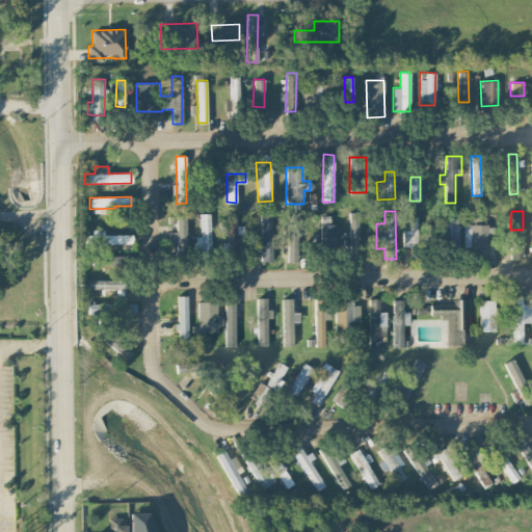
[(349,245),(358,245),(358,212),(349,212),(349,245)]
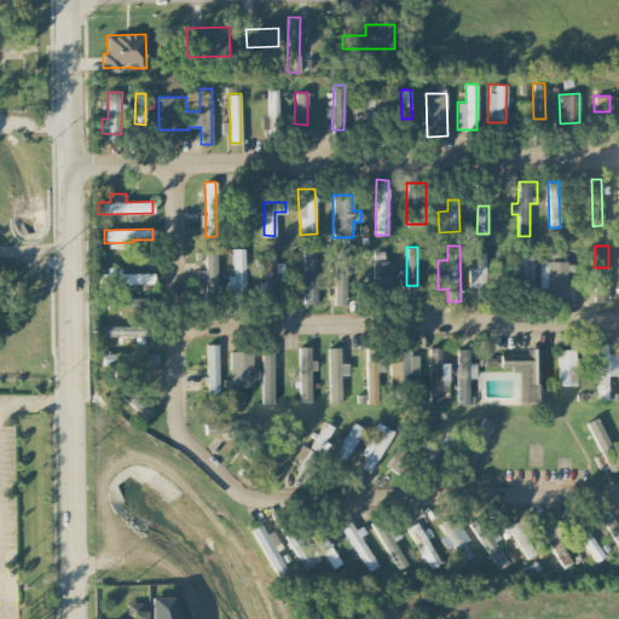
[(244,248),(233,248),(233,276),(226,276),(226,290),(244,290),(244,248)]
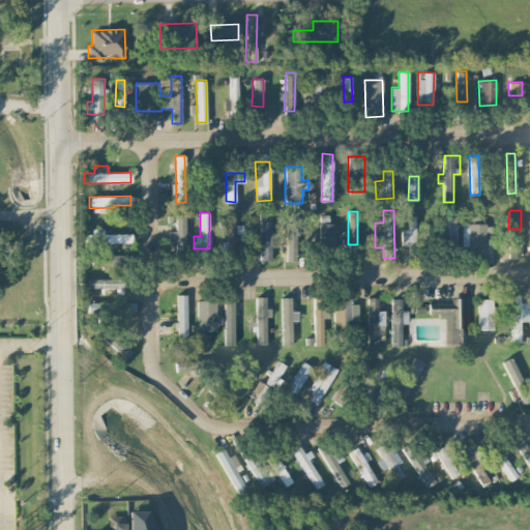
[(259,237),(251,237),(251,248),(259,248),(260,259),(274,259),(273,212),(259,213),(259,237)]
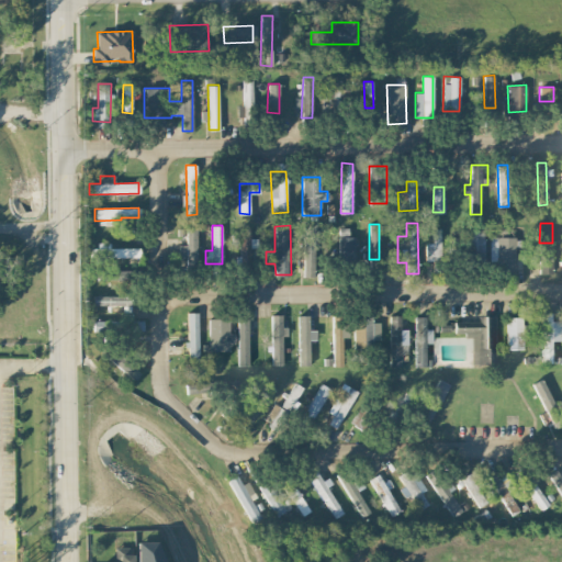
[(250,247),(257,247),(257,238),(249,237),(249,227),(239,226),(239,268),(249,268),(250,247)]
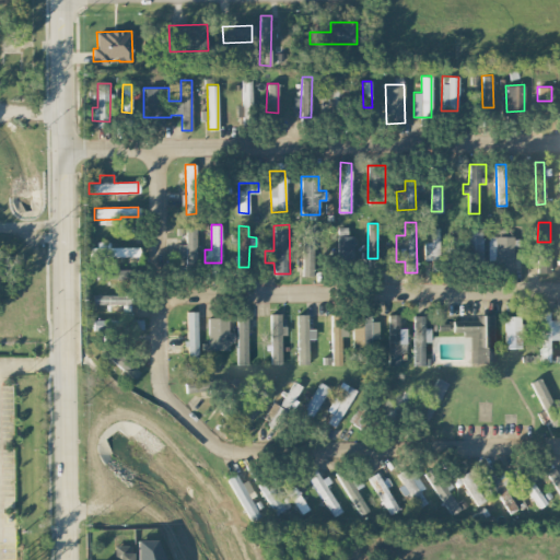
[(313,276),(314,226),(302,225),(301,276),(313,276)]
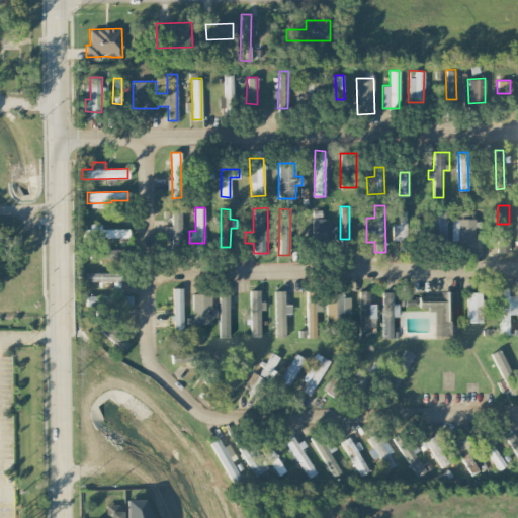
[(166,243),(181,243),(181,209),(166,209),(166,243)]
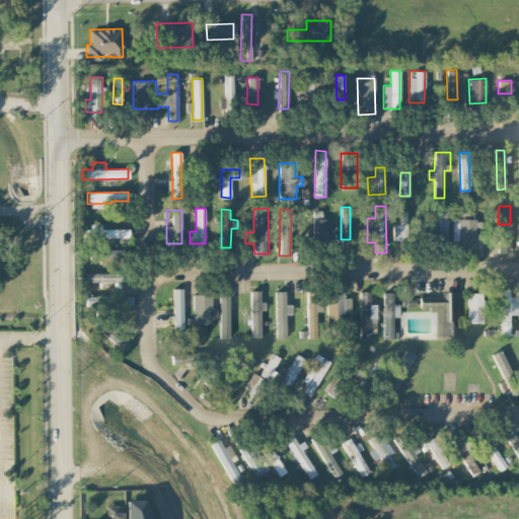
[(393,240),(406,240),(406,210),(398,210),(398,224),(392,224),(393,240)]
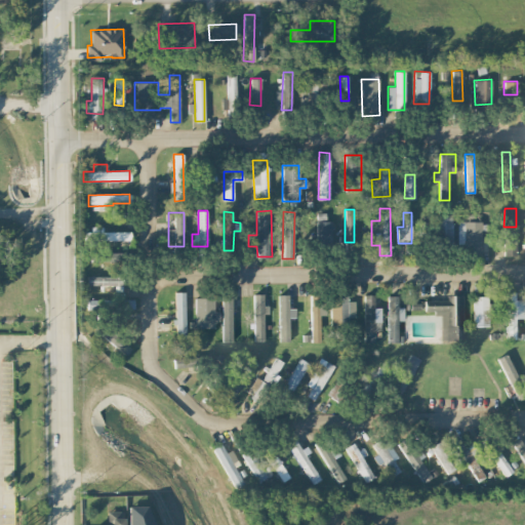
[(452,215),(427,214),(427,239),(451,240),(452,215)]
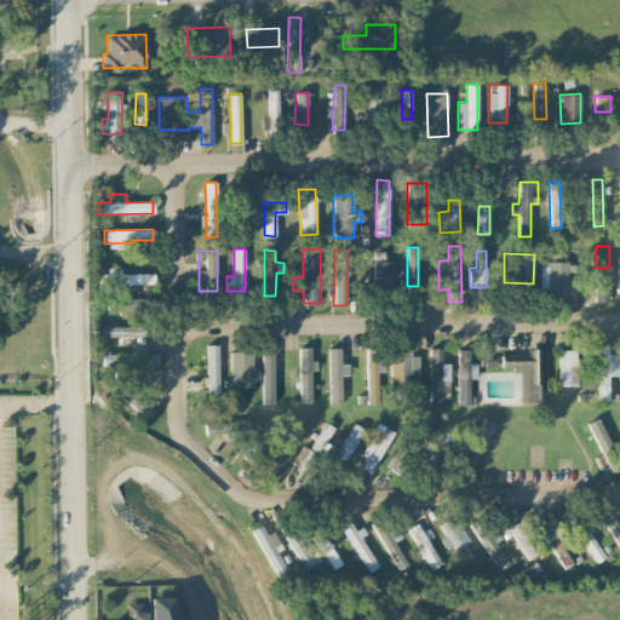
[(392,260),(372,262),(373,288),(394,288),(392,260)]
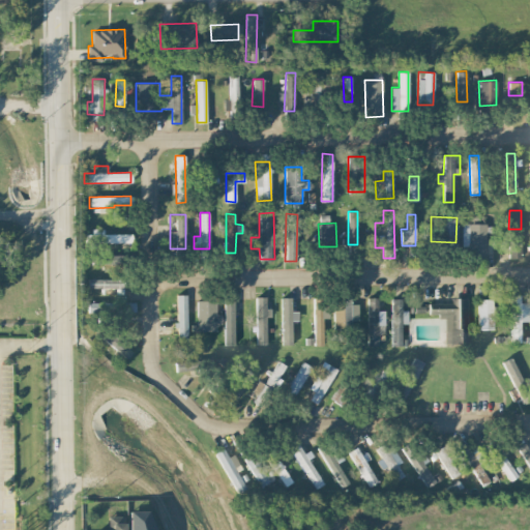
[(462,224),(461,255),(487,256),(488,224),(462,224)]
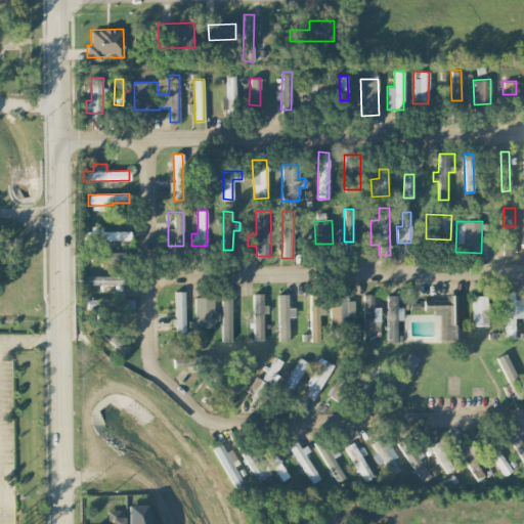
[(130,239),(130,230),(83,231),(83,239),(130,239)]
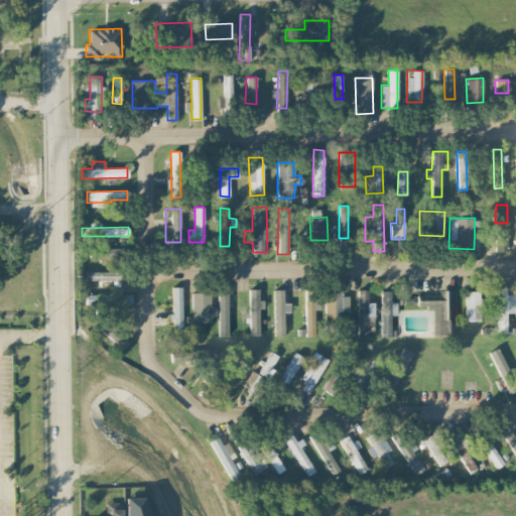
[(508,251),(507,227),(494,228),(495,251),(508,251)]
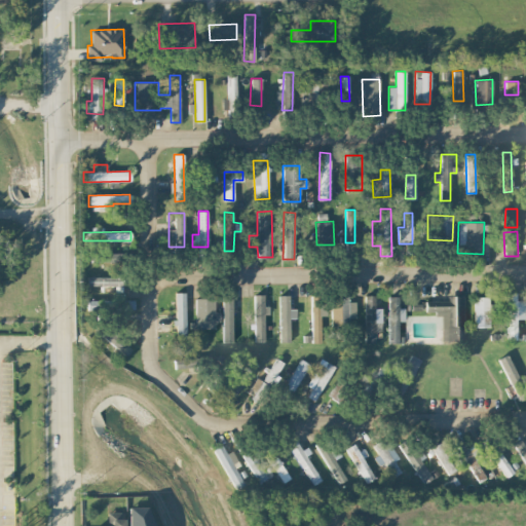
[(102,268),(125,269),(125,253),(96,252),(96,262),(102,263),(102,268)]
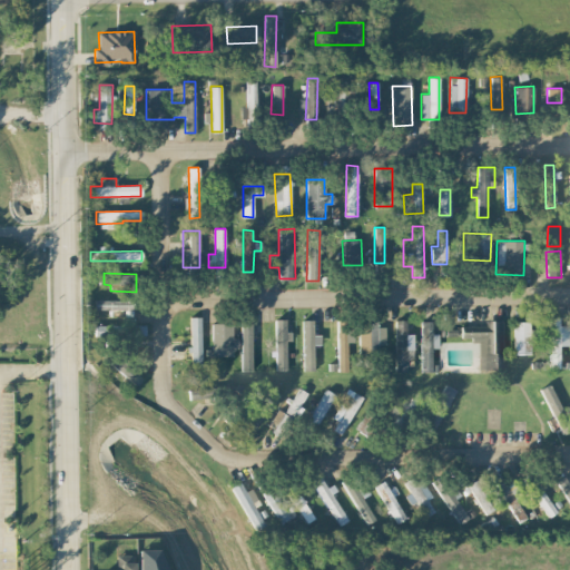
[(134,300),(94,300),(94,310),(124,310),(124,316),(133,316),(134,300)]
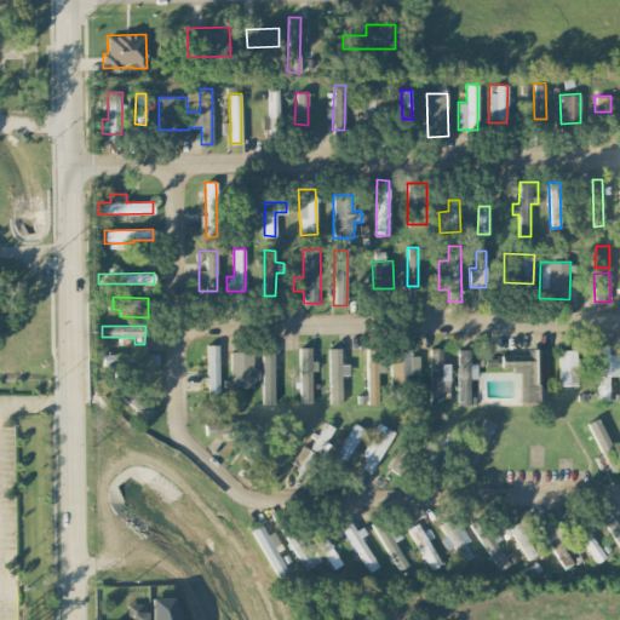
[(218,344),(206,344),(207,399),(219,397),(218,344)]
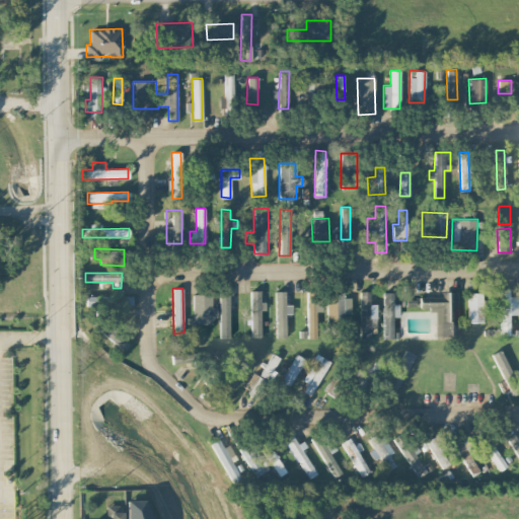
[(500,335),(509,335),(509,314),(518,314),(518,296),(508,296),(508,288),(500,289),(500,335)]
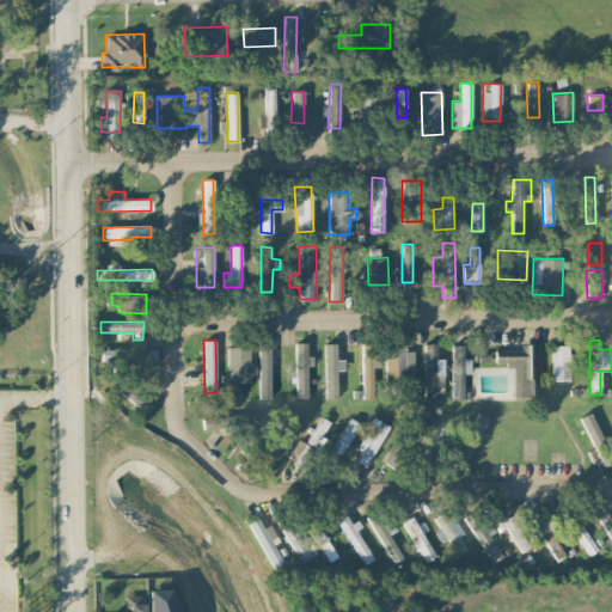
[(295,397),(307,397),(307,365),(313,365),(313,355),(307,355),(306,342),(295,342),(295,397)]
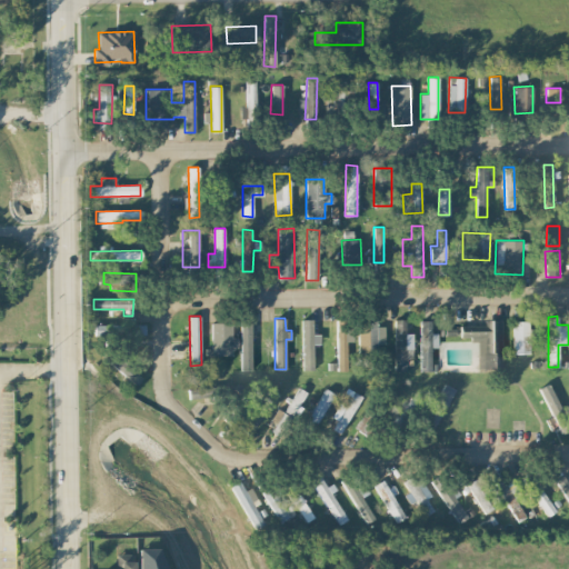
[(303,370),(313,369),(312,319),(301,319),(303,370)]
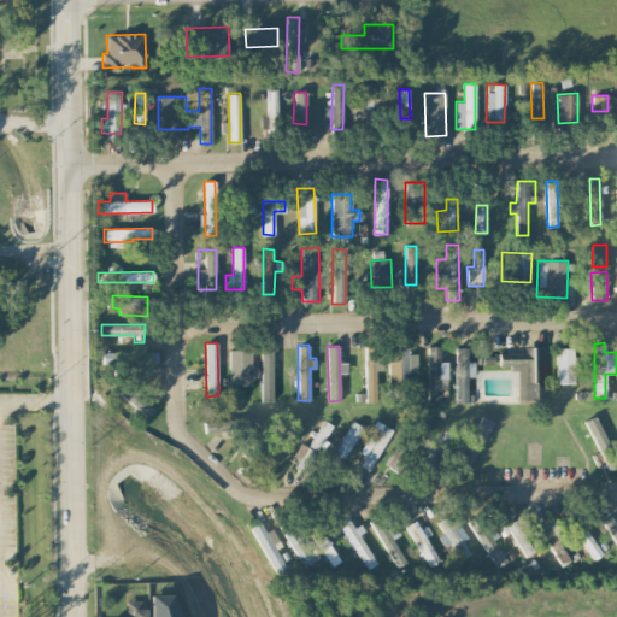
[(417,353),(409,353),(409,346),(389,347),(389,378),(417,377),(417,353)]
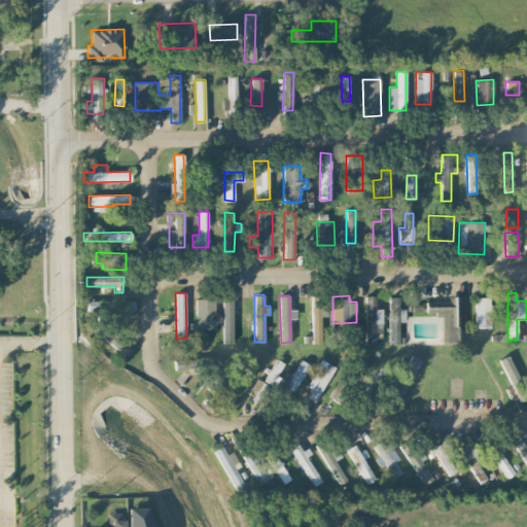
[(381,330),(382,308),(375,308),(376,295),(365,295),(364,342),(376,342),(376,330),(381,330)]
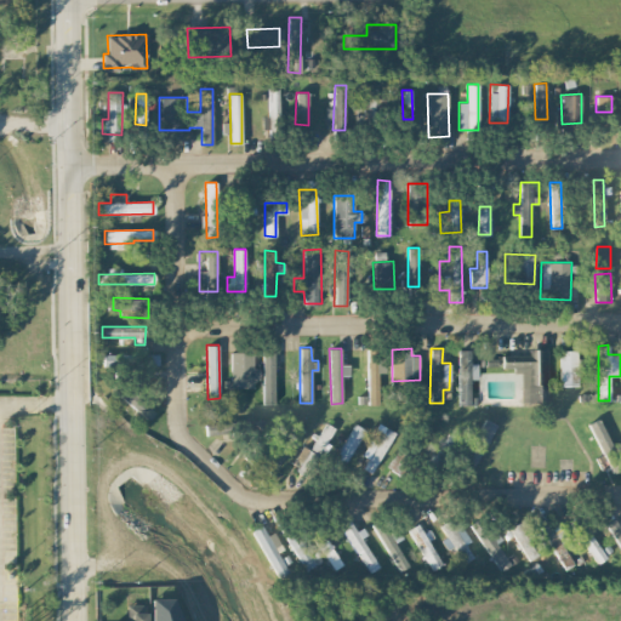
[(457,404),(472,404),(472,379),(477,379),(478,349),(459,349),(457,404)]
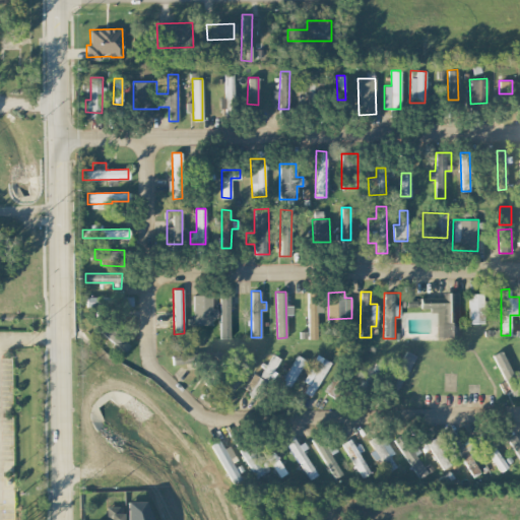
[(438,336),(459,336),(459,293),(443,293),(443,297),(420,297),(420,310),(437,310),(438,336)]
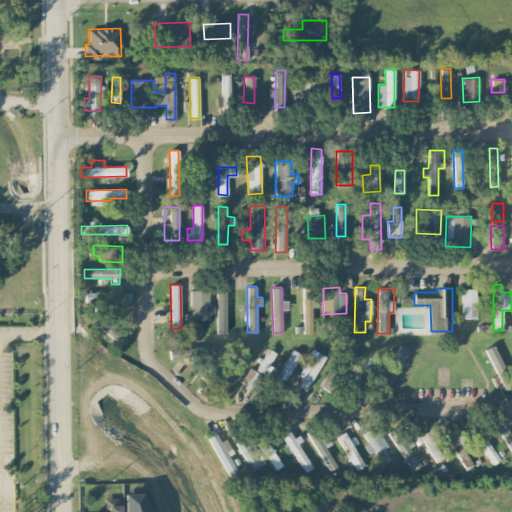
[(476,317),(475,288),(461,288),(462,317),(476,317)]
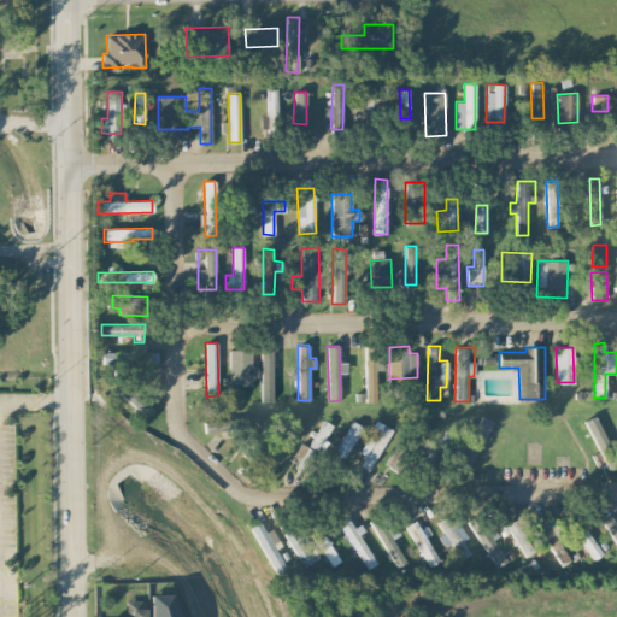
[(262,401),(272,400),(272,348),(260,348),(262,401)]
